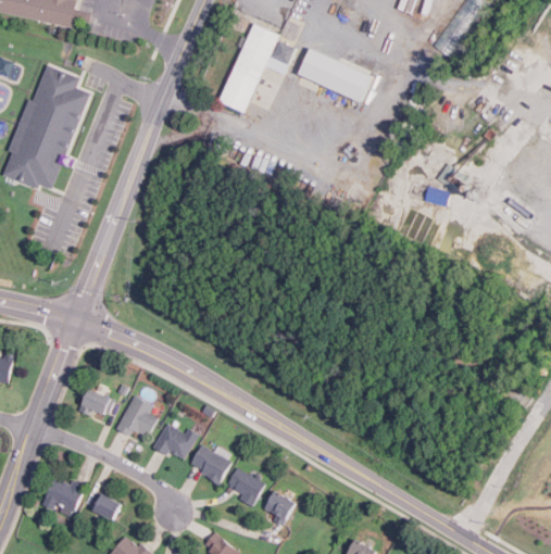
[(69,28),(0,13),(0,0),(71,0),(75,1),(74,10),(89,13),(87,24),(71,21),(69,28)]
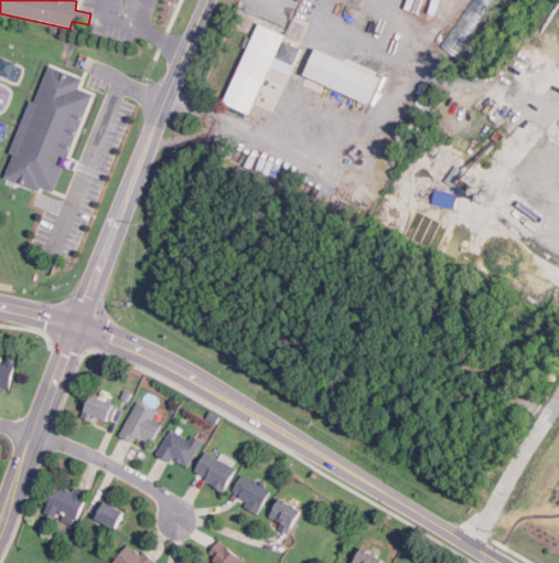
[(282,36),(247,115),(222,103),(257,24),(282,36)]
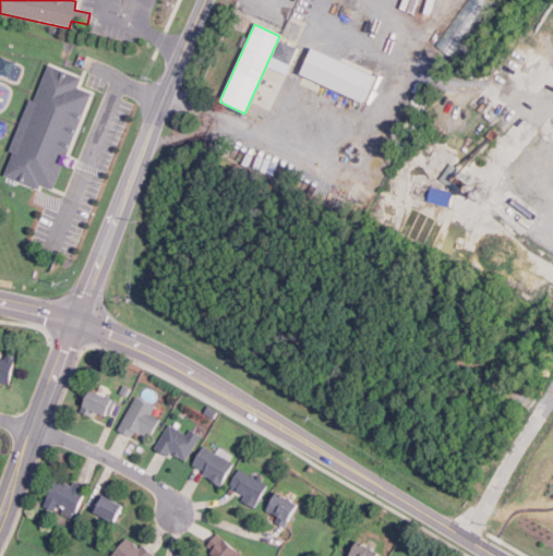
[(291,65),(275,59),(280,44),(298,50),(291,65)]
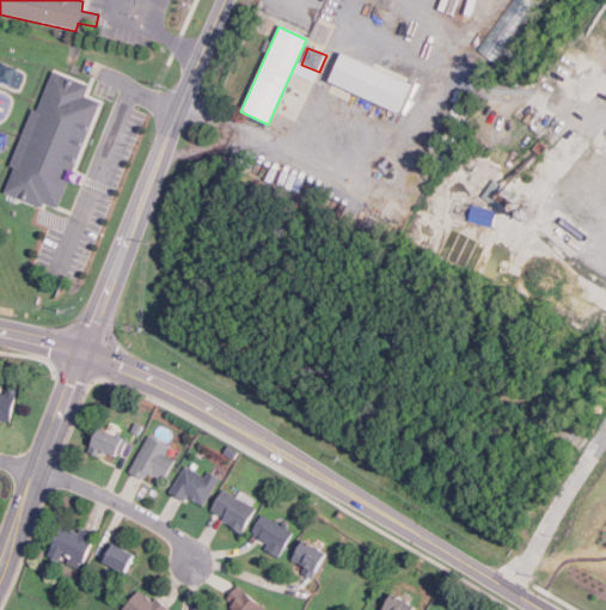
[(397,113),(329,83),(341,55),(409,84),(397,113)]
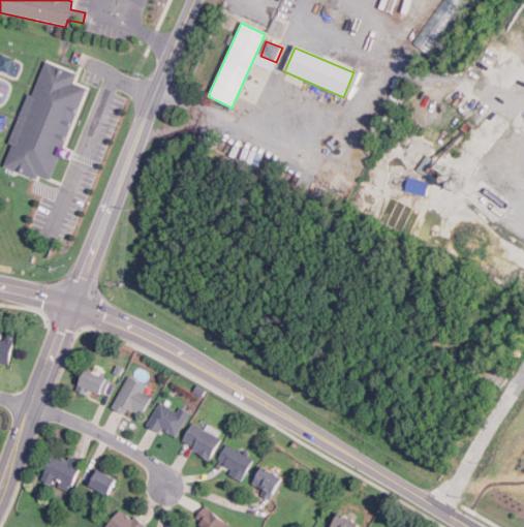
[(84,90),(48,181),(35,177),(34,181),(1,167),(10,146),(6,145),(26,95),(29,97),(43,63),(74,75),(71,85),(84,90)]
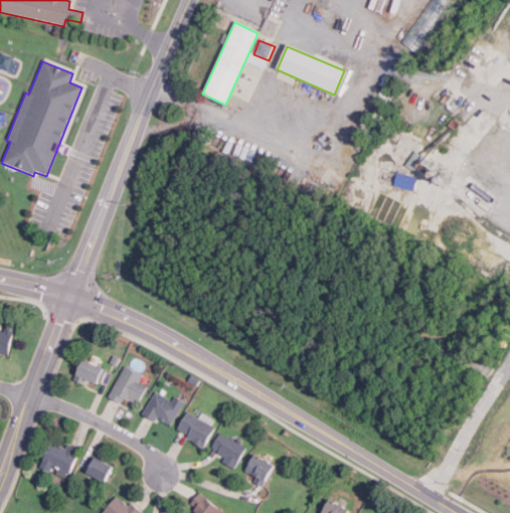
[(392,151),(380,147),(383,137),(395,141),(392,151)]
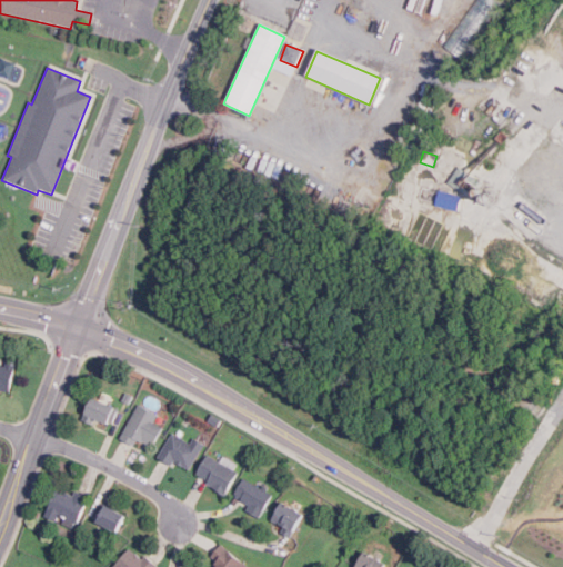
[(455,214),(431,207),(435,191),(460,198),(455,214)]
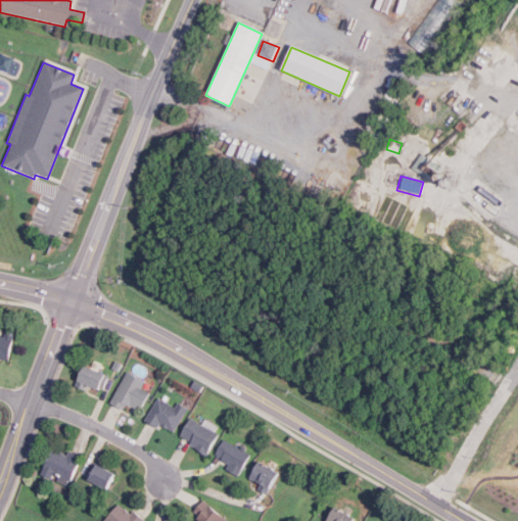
[(0,338),(0,361),(6,362),(9,333),(1,332),(0,338)]
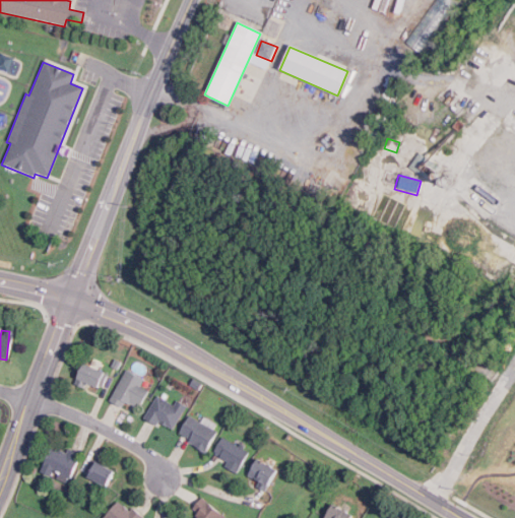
[(83,390),(86,385),(98,390),(106,375),(82,363),(71,384),(83,390)]
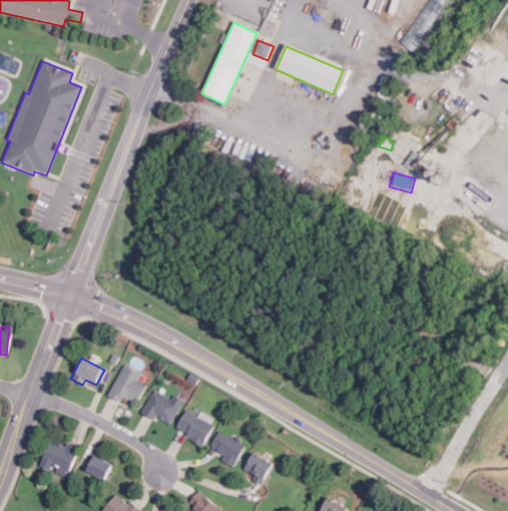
[(133,404),(143,386),(135,382),(139,376),(121,366),(105,396),(122,406),(125,399),(133,404)]
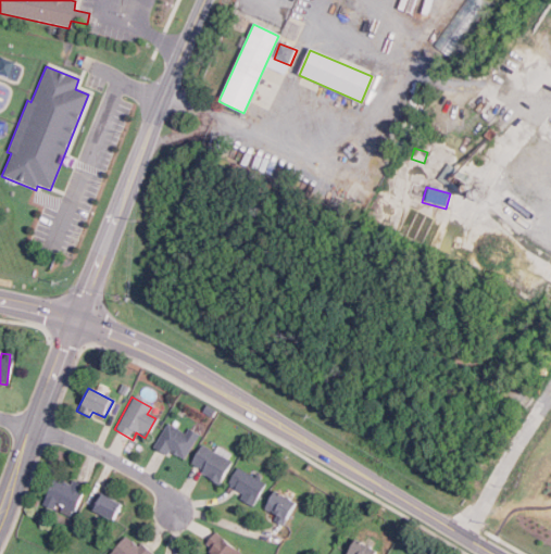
[(185,429),(182,433),(166,424),(151,445),(177,464),(197,437),(185,429)]
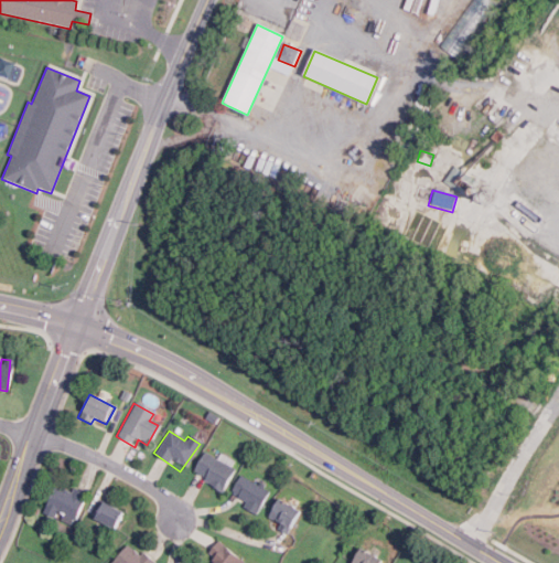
[(190,477),(221,491),(233,466),(202,452),(190,477)]
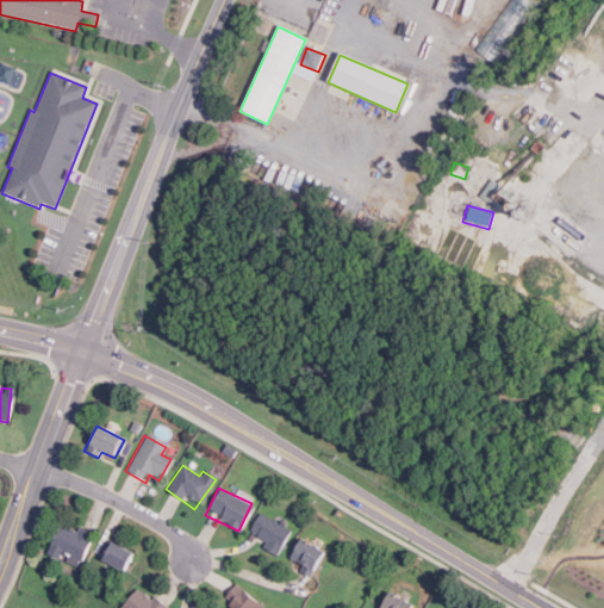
[(246,537),(262,545),(260,550),(274,557),(287,529),(256,515),(246,537)]
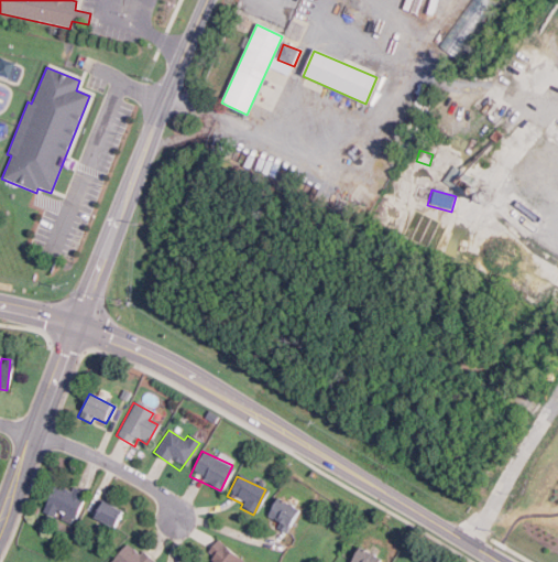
[(84,496),(52,484),(42,511),(73,522),(84,496)]
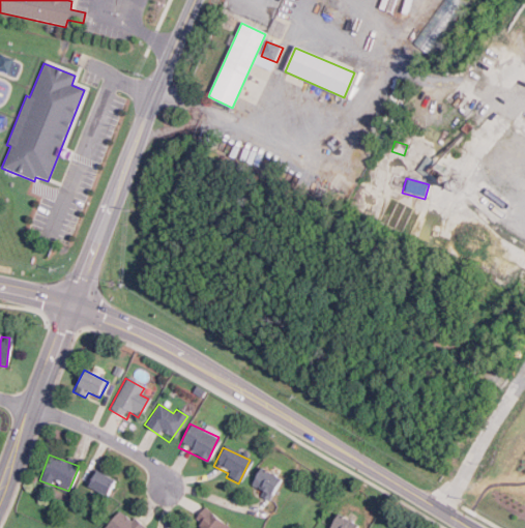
[(269,500),(280,479),(259,469),(249,489),(269,500)]
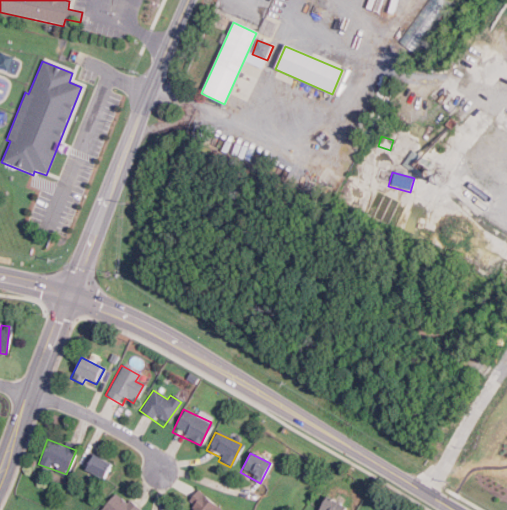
[(84,470),(102,480),(110,464),(92,455),(84,470)]
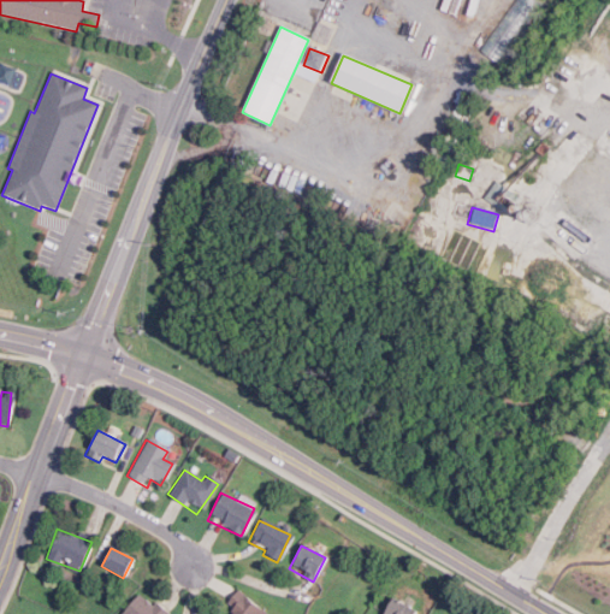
[(262,613),(236,591),(224,606),(234,613),(262,613)]
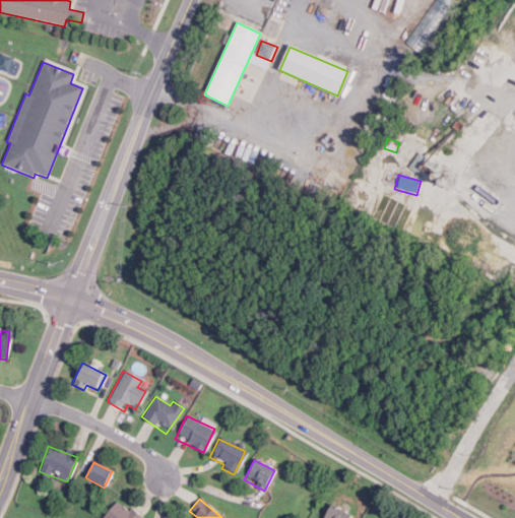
[(136,517),(116,501),(103,517),(136,517)]
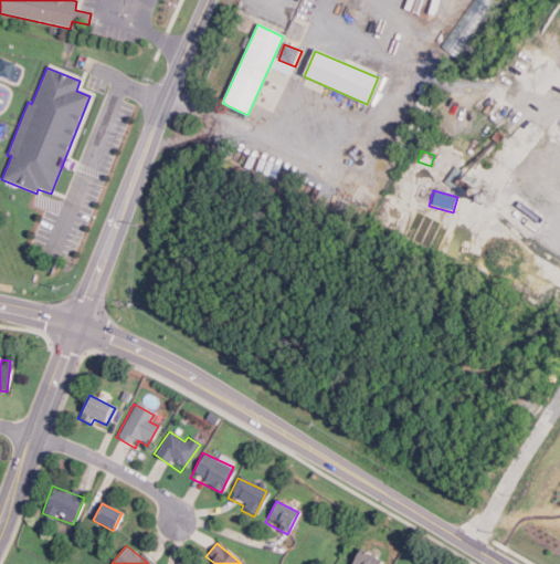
[(381,563),(360,551),(351,563),(381,563)]
